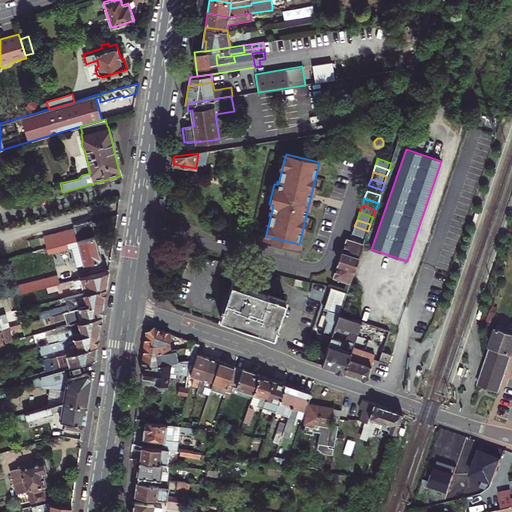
[(78,241),(84,264),(98,260),(100,256),(97,245),(100,244),(99,239),(98,235),(95,235),(91,221),(73,226),(74,229),(43,237),(46,249),(67,243),(68,248),(71,247),(70,242),(78,241)]
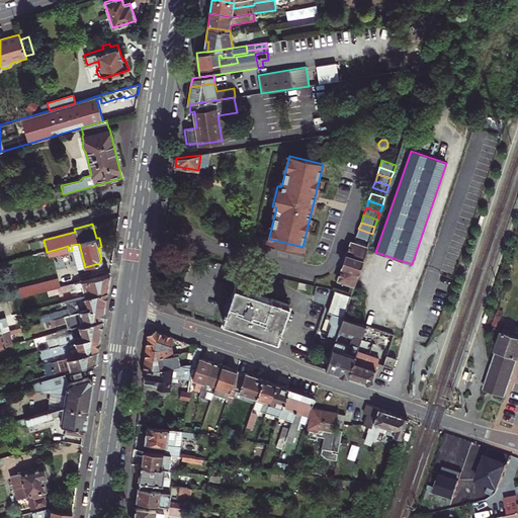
[(356,237),(369,241),(372,234),(358,229),(356,237)]
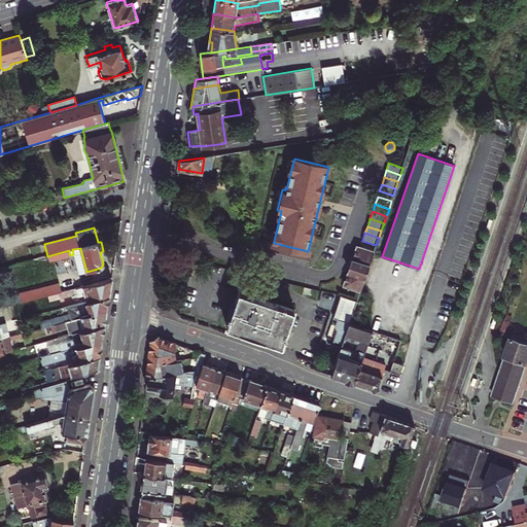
[(357,247),(344,285),(360,290),(374,252),(357,247)]
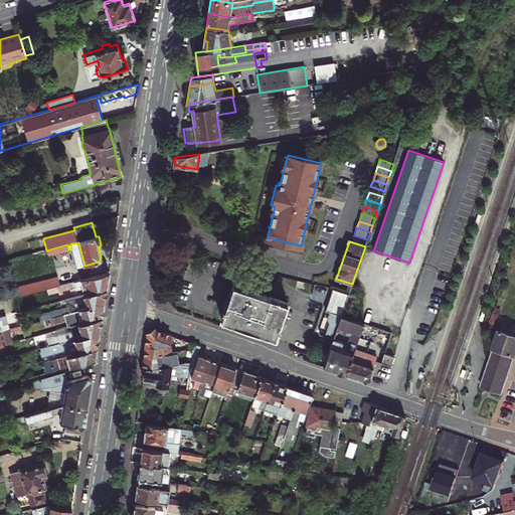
[(70,243),(71,248),(76,268),(84,266),(78,242),(70,243)]
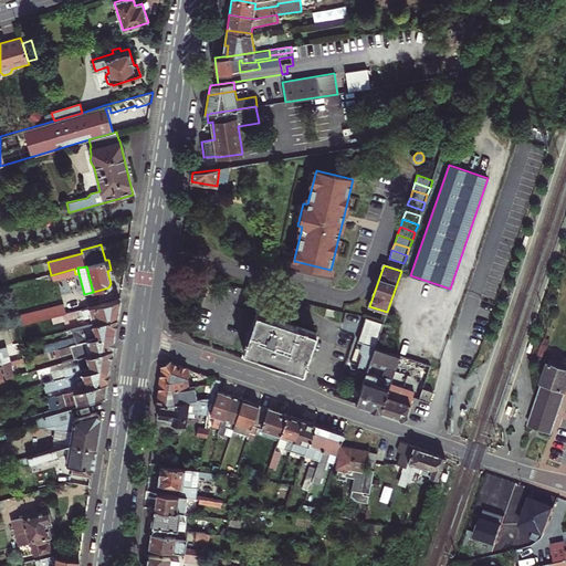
[(74,269),(51,275),(53,280),(75,274),(74,269)]
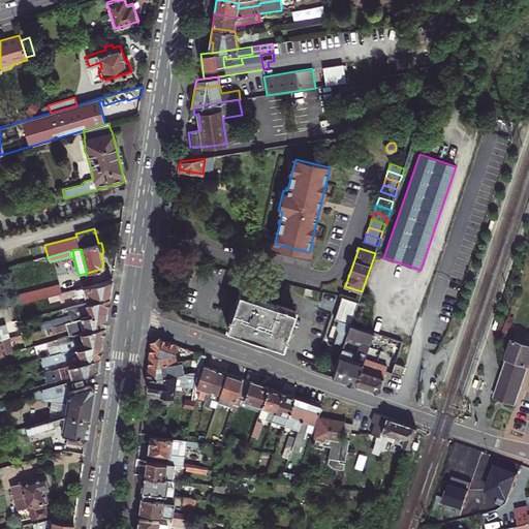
[(85,296),(87,303),(109,297),(111,288),(112,279),(83,287),(85,296)]
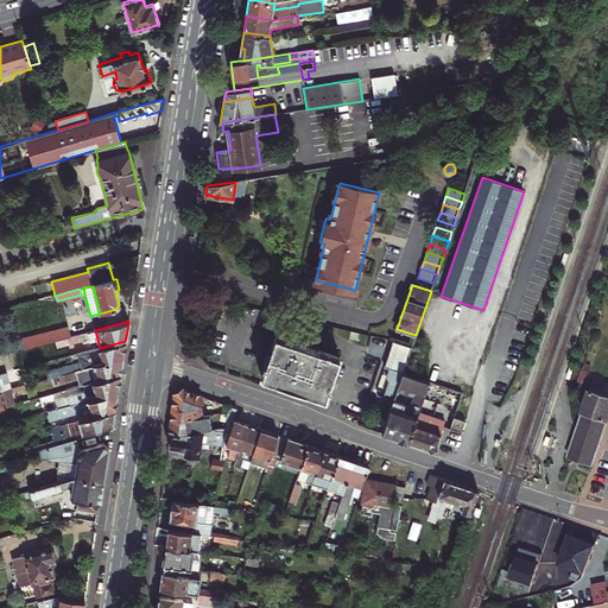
[(68,327),(23,339),(25,348),(67,337),(70,336),(68,327)]
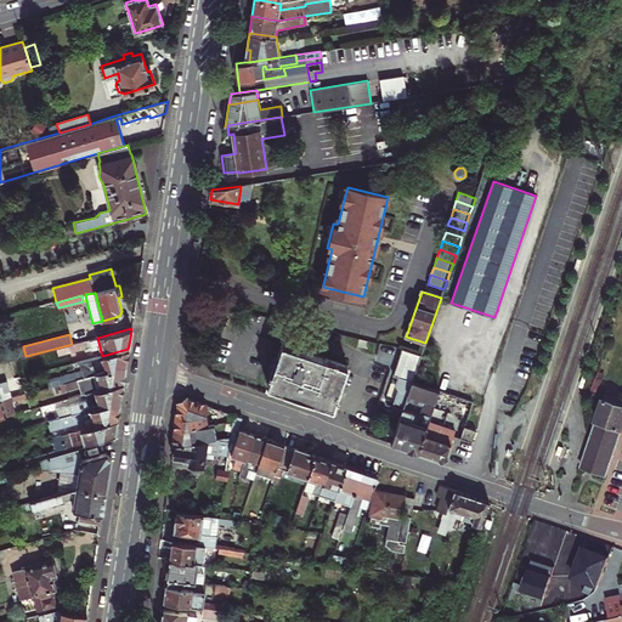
[(89,339),(91,346),(91,349),(100,348),(97,338),(89,339)]
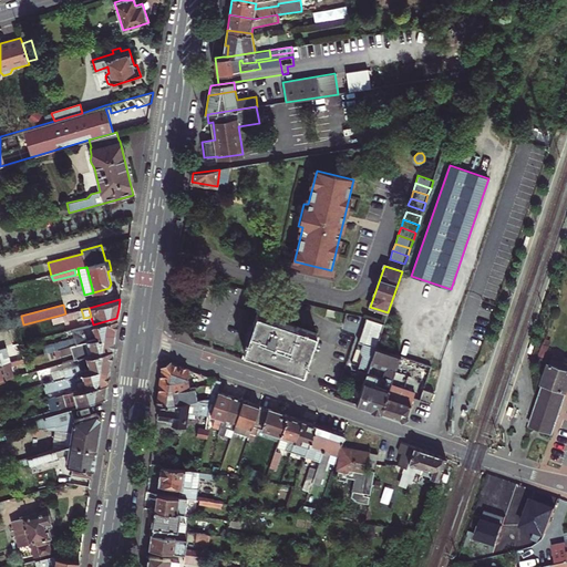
[(65,313),(62,315),(64,321),(83,316),(81,309),(65,313)]
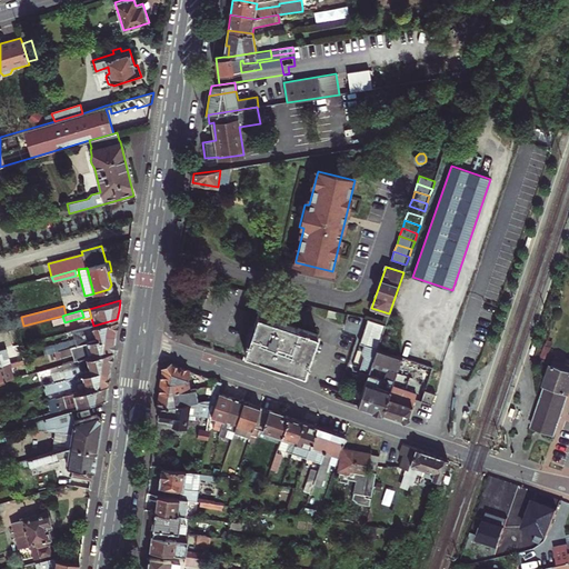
[(329,310),(327,318),(336,320),(338,312),(329,310)]
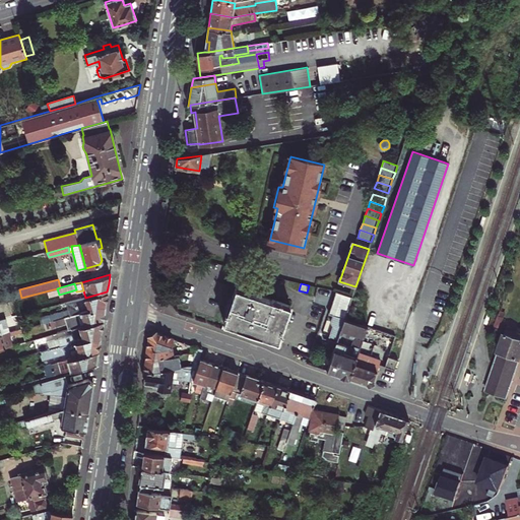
[(236,286),(223,323),(278,341),(290,306),(236,286)]
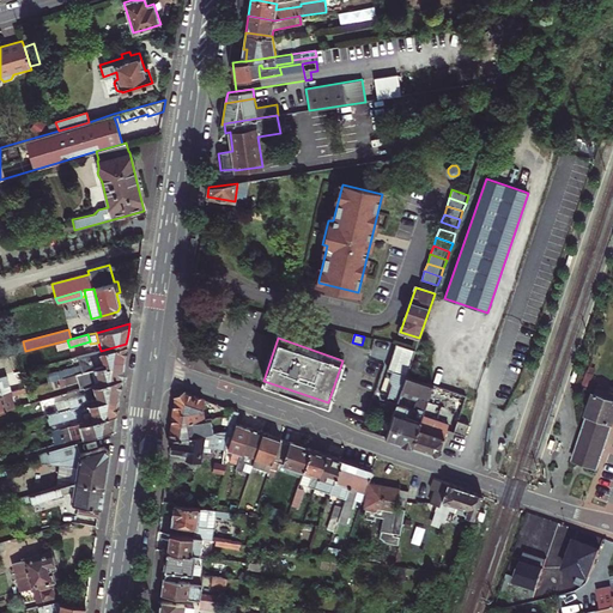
[(52,381),(123,359),(125,352),(126,344),(101,351),(77,357),(79,365),(46,375),(47,382),(52,381)]
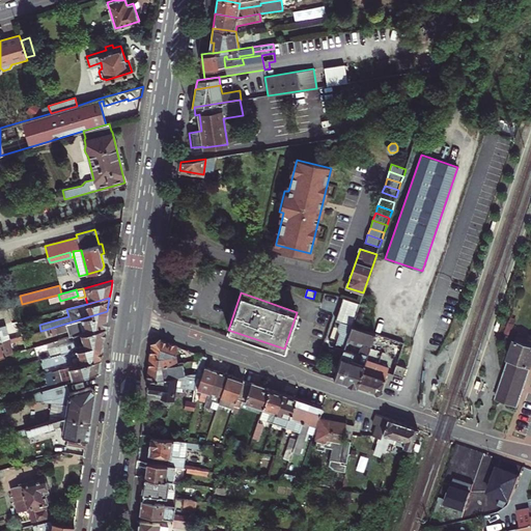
[(335,319),(339,322),(352,326),(360,303),(343,298),(335,319)]
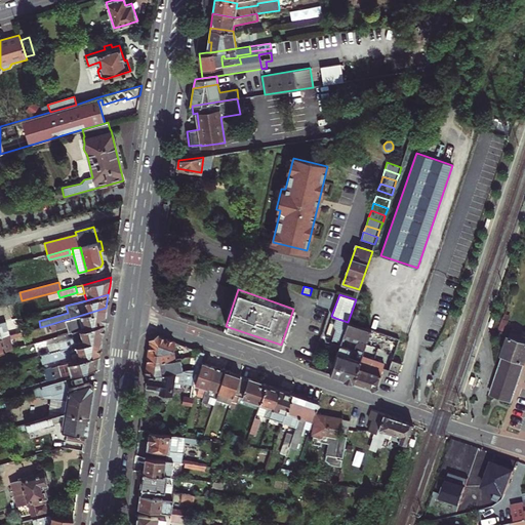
[(17,317),(13,303),(8,305),(12,319),(17,317)]
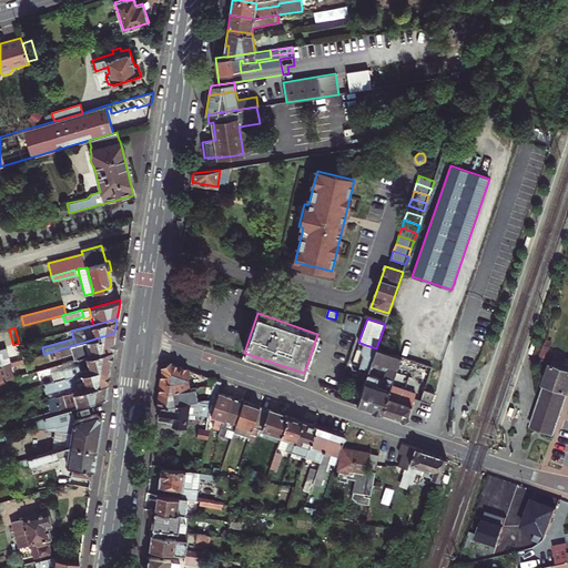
[(113,341),(114,333),(48,353),(50,359),(73,353),(74,359),(78,359),(112,348),(113,341)]
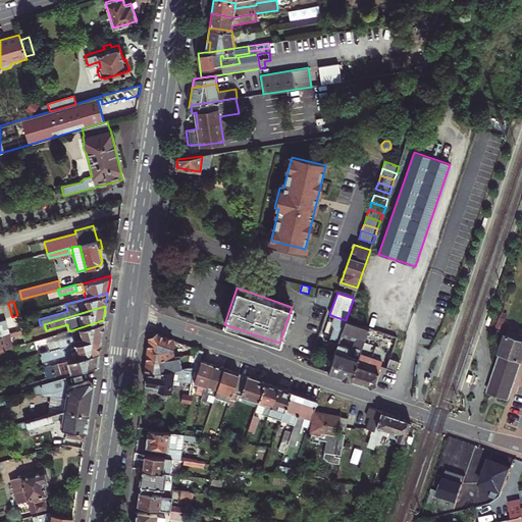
[(333,328),(330,337),(338,341),(340,340),(341,340),(343,336),(355,341),(353,349),(333,342),(331,347),(335,349),(328,372),(351,380),(361,353),(369,327),(346,320),(333,316),(331,323),(333,328)]
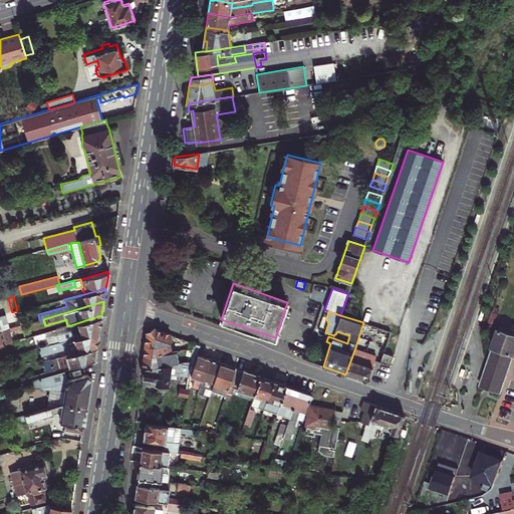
[(0,314),(0,329),(9,327),(7,321),(5,313),(0,314)]
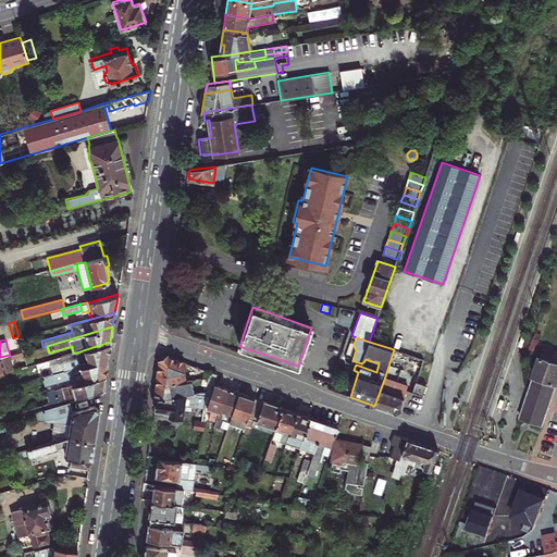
[(110,342),(76,353),(77,358),(50,367),(52,374),(108,358),(109,349),(110,342)]
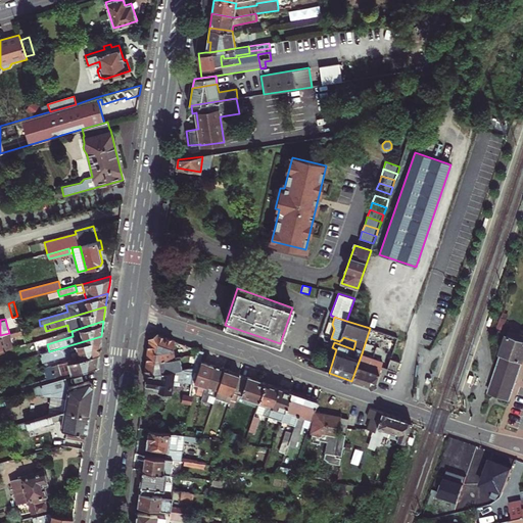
[(0,335),(0,350),(10,348),(9,343),(7,338),(22,333),(21,331),(21,330),(9,333),(0,335)]
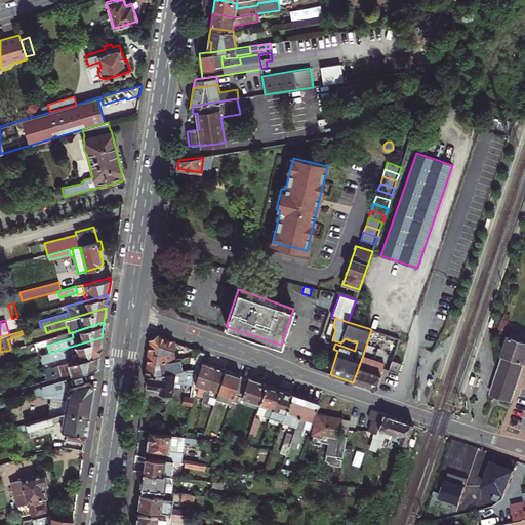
[(172,349),(174,342),(158,336),(152,339),(148,364),(174,360),(172,349)]
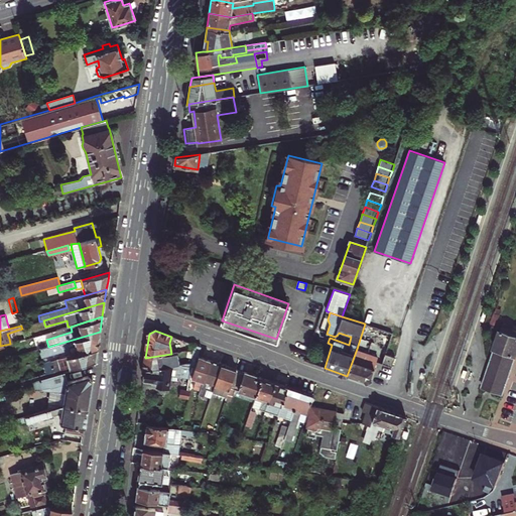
[(495,350),(482,387),(503,394),(515,356),(515,332),(512,331),(511,335),(501,331),(495,349),(495,350)]
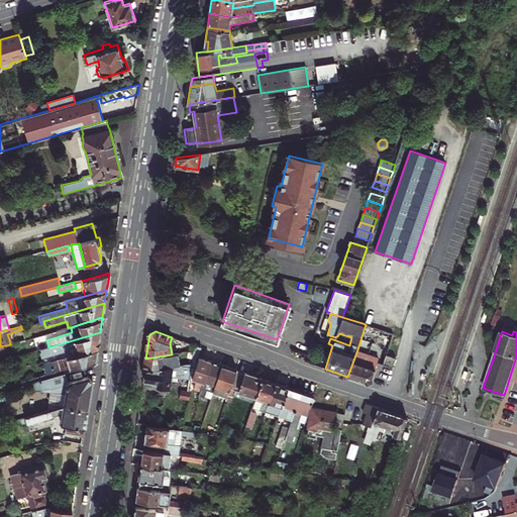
[(100,332),(48,347),(39,350),(41,357),(69,349),(70,355),(97,347),(99,340),(100,332)]
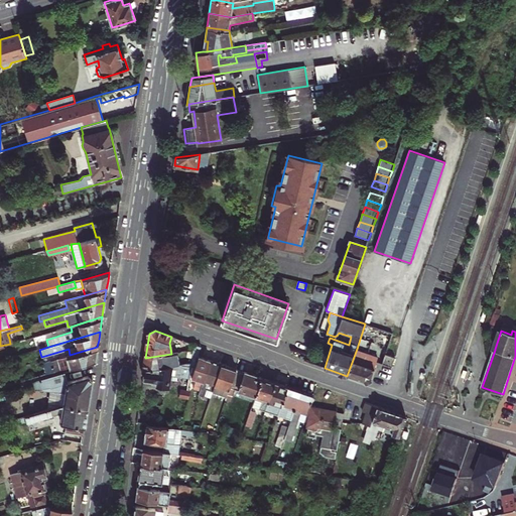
[(194,389),(200,391),(211,361),(198,357),(202,347),(195,344),(192,351),(191,360),(191,362),(189,376),(197,379),(194,389)]
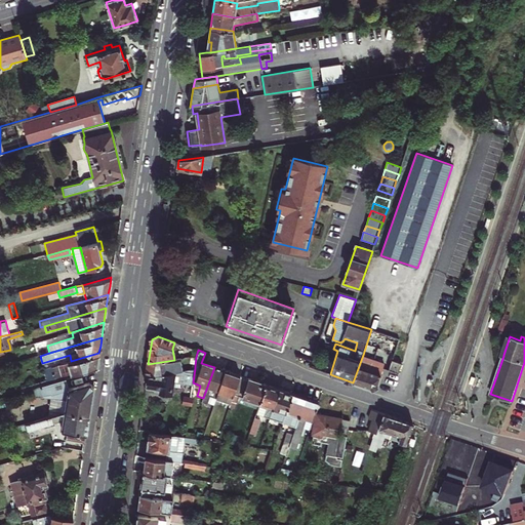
[(98,353),(71,361),(43,369),(46,380),(97,365),(98,359),(98,353)]
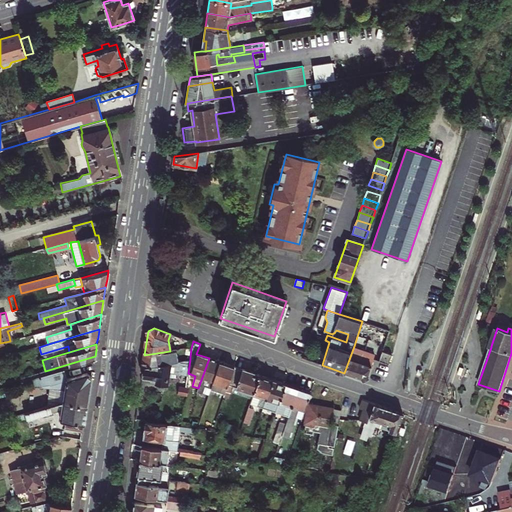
[(344,373),(363,379),(368,376),(376,353),(354,346),(344,373)]
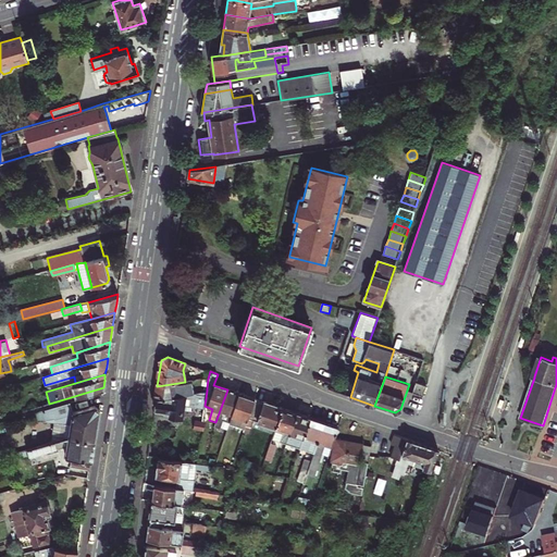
[(158,399),(190,394),(188,382),(185,382),(157,386),(156,399),(158,399)]
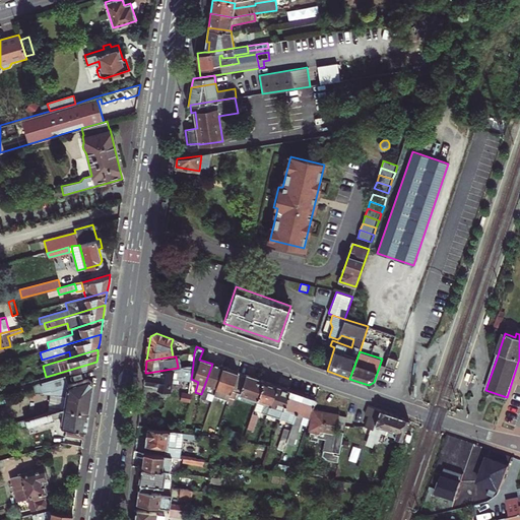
[(389,356),(385,367),(395,370),(398,360),(389,356)]
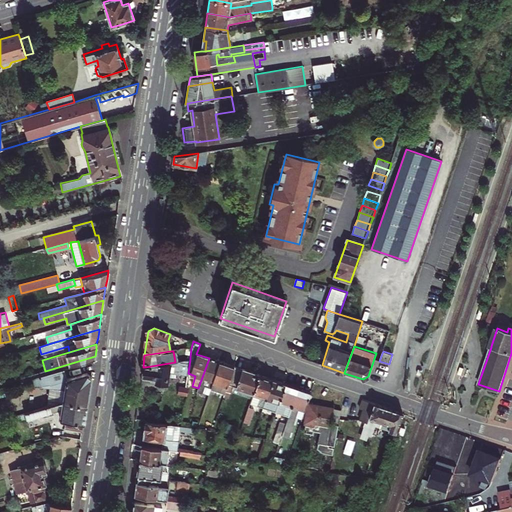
[(205,386),(211,388),(220,361),(209,358),(198,388),(203,389),(204,389),(205,386)]
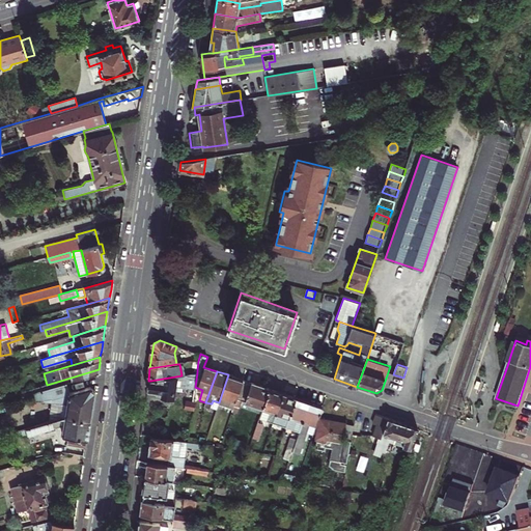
[(150,381),(149,391),(162,392),(161,396),(173,398),(174,391),(175,387),(185,388),(194,389),(195,387),(197,372),(182,375),(150,381)]
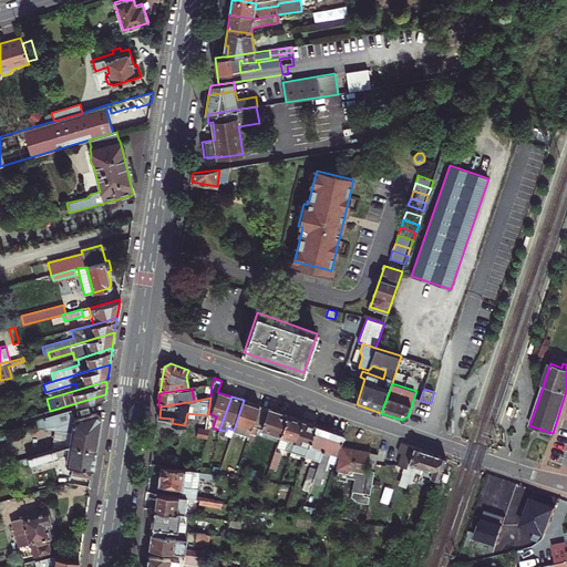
[(234,430),(249,435),(250,433),(259,405),(244,400),(234,430)]
